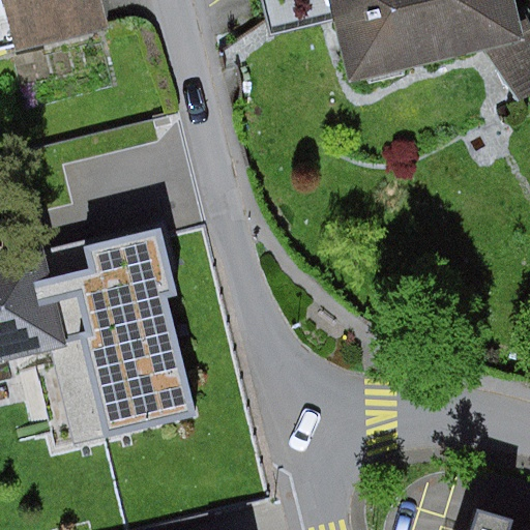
[(118,0),(0,0),(0,57),(124,26),(118,0)]
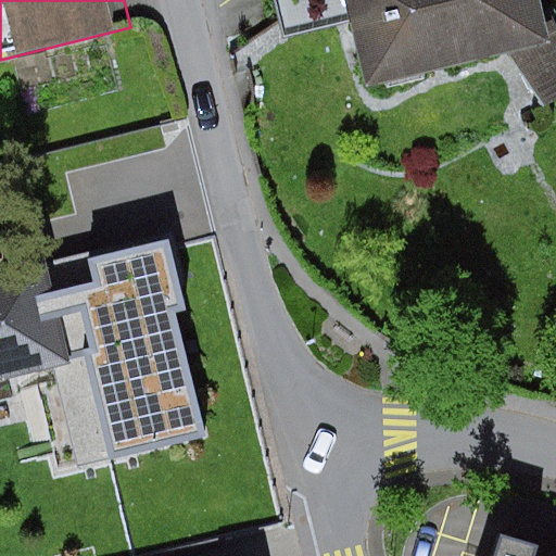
[(345,0),(363,75),(547,34),(540,0),(345,0)]
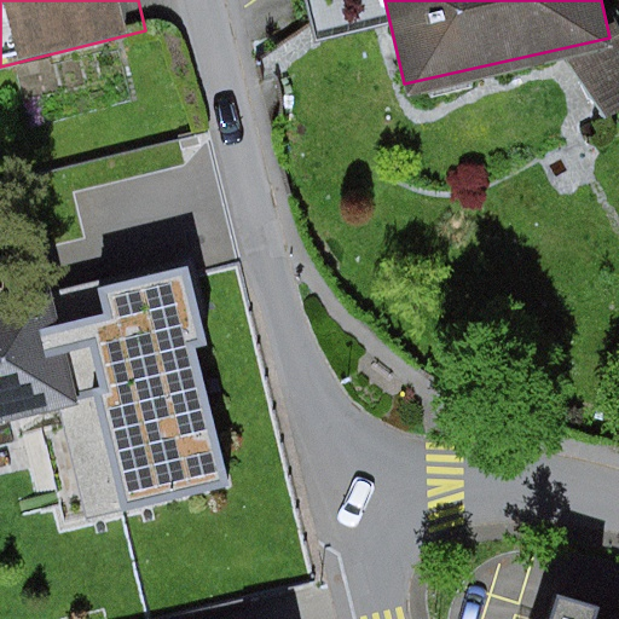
[(80,323),(123,512),(229,487),(185,299),(80,323)]
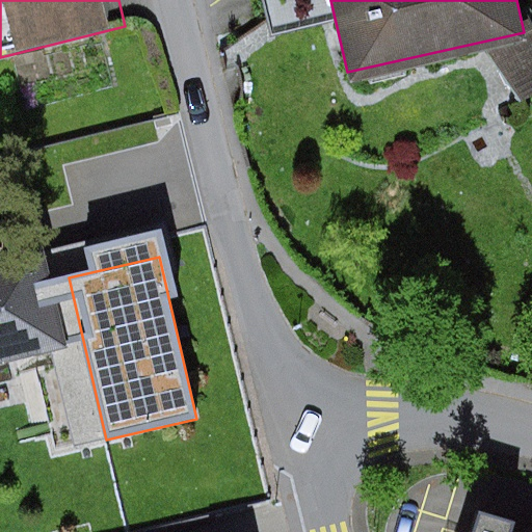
[(37,264),(0,271),(0,362),(56,350),(37,264)]
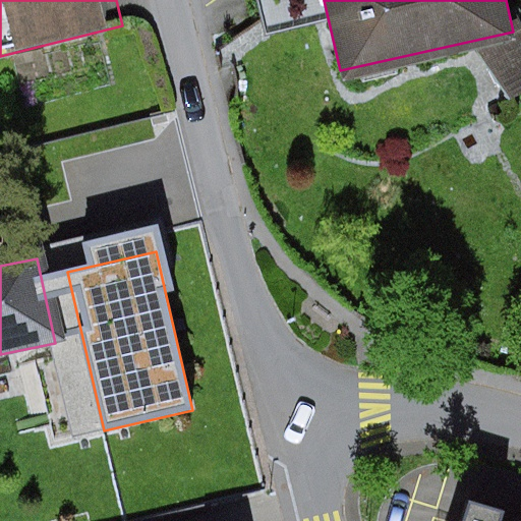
[(501,520),(505,516),(464,505),(459,520),(501,520)]
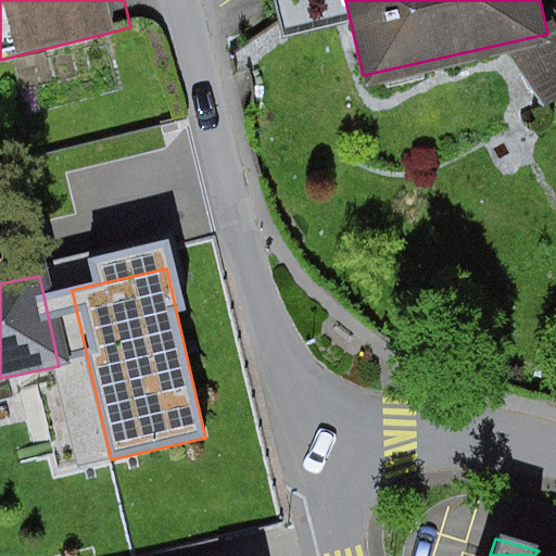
All buildings are outlined.
